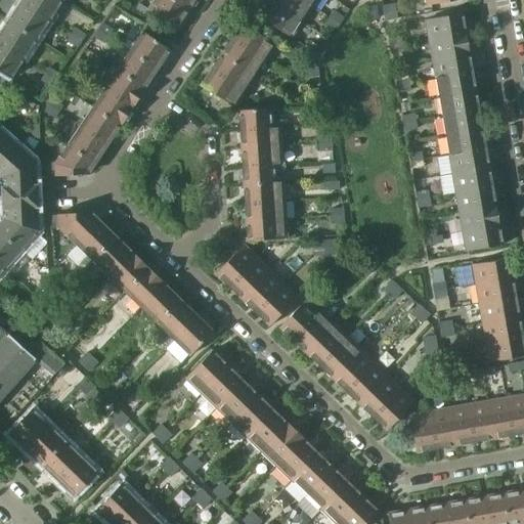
[(23,0),(22,2),(49,19),(61,0),(23,0)]
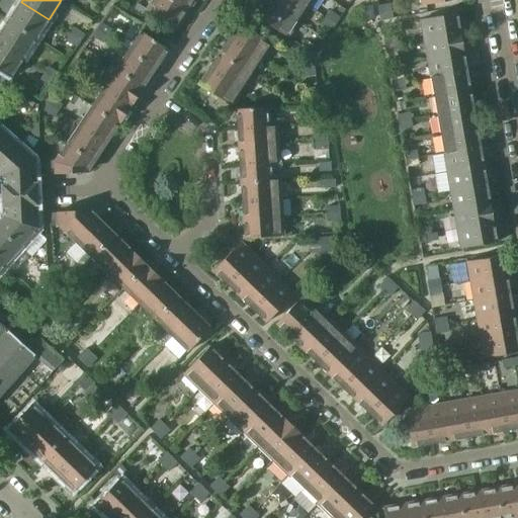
[(187,10),(171,0),(151,0),(145,10),(175,29),(187,10)]
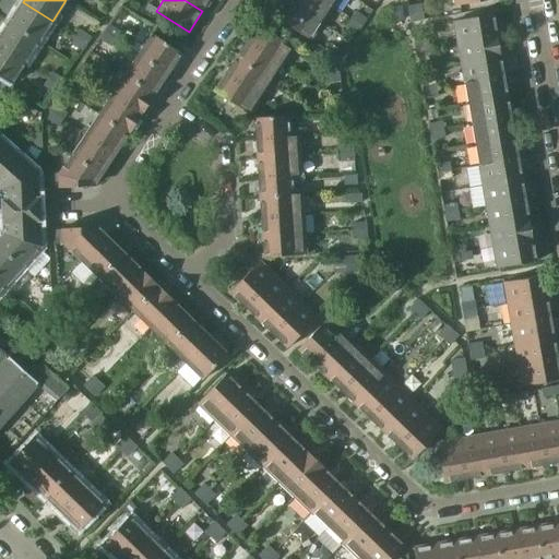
[(185,0),(202,11),(210,0),(185,0)]
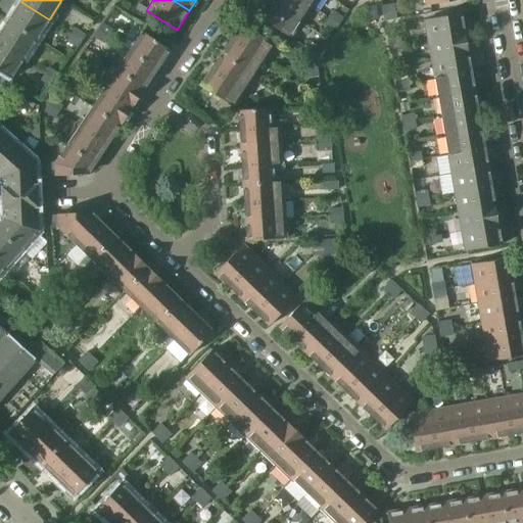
[(290,38),(300,22),(267,0),(255,16),(290,38)]
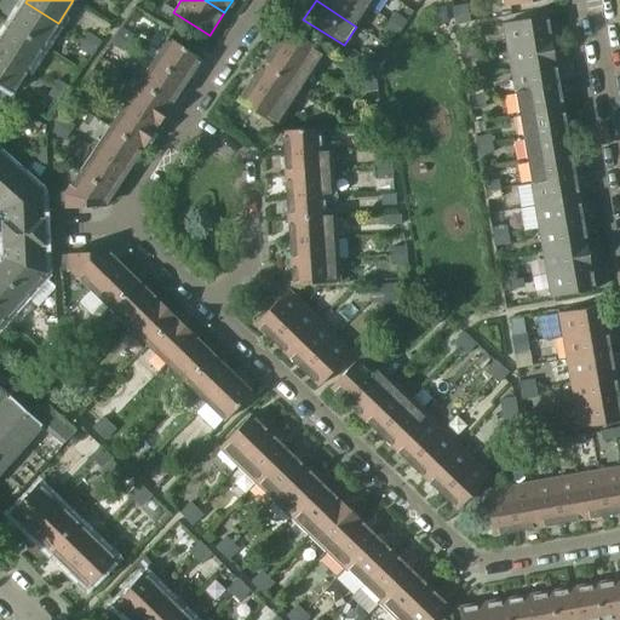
[(355,0),(316,0),(356,27),(367,9),(355,0)]
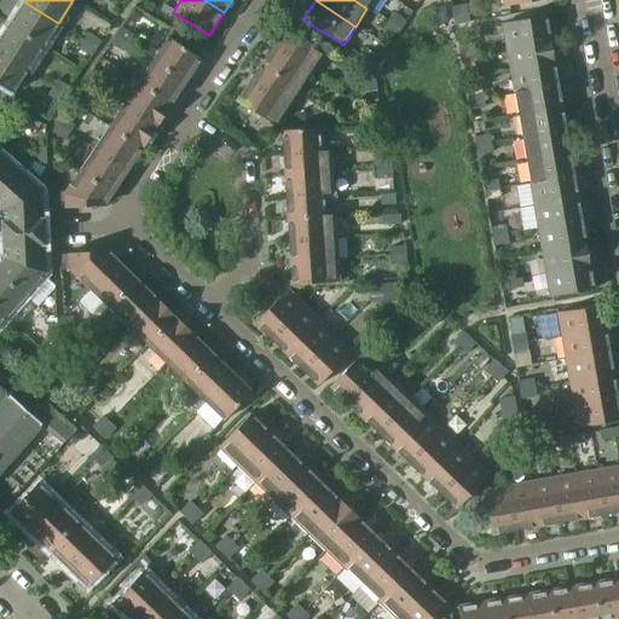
[(25,3),(10,25),(42,47),(58,23),(25,3)]
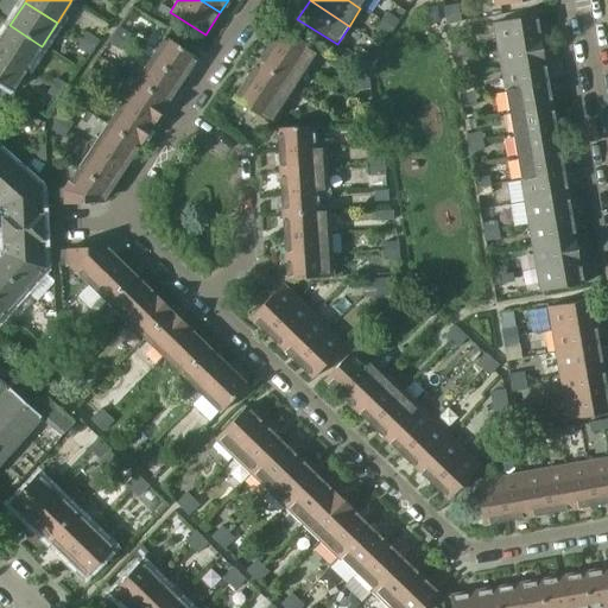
[(156,12),(165,18),(170,11),(160,5),(156,12)]
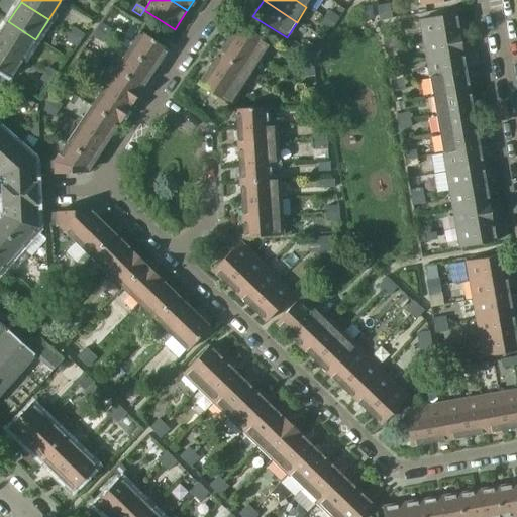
[(389,4),(377,6),(379,21),(391,19),(389,4)]
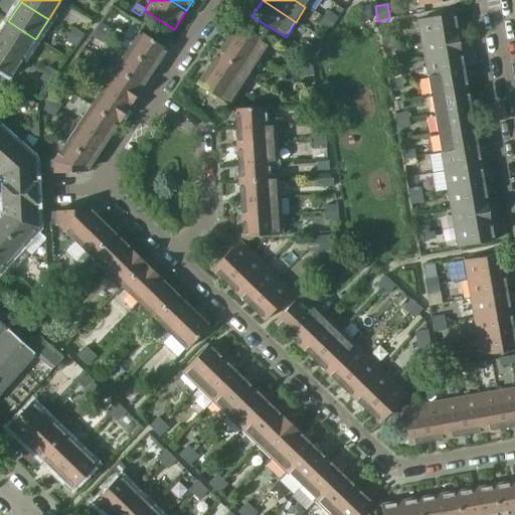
[(356,21),(371,18),(369,6),(354,8),(356,21)]
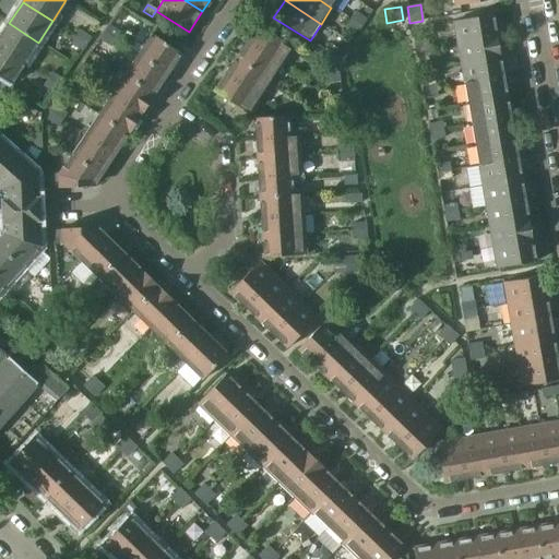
[(354,12),(349,20),(361,27),(366,20),(354,12)]
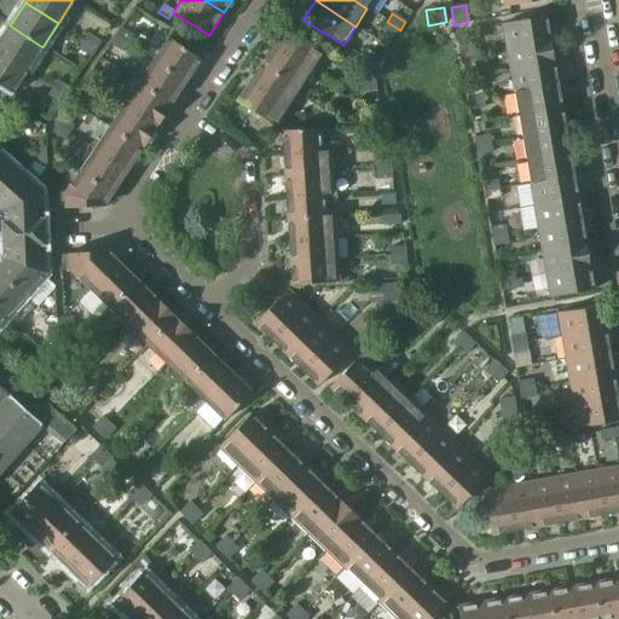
[(502,24),(505,47),(549,39),(545,16),(544,16),(544,17),(502,24)]
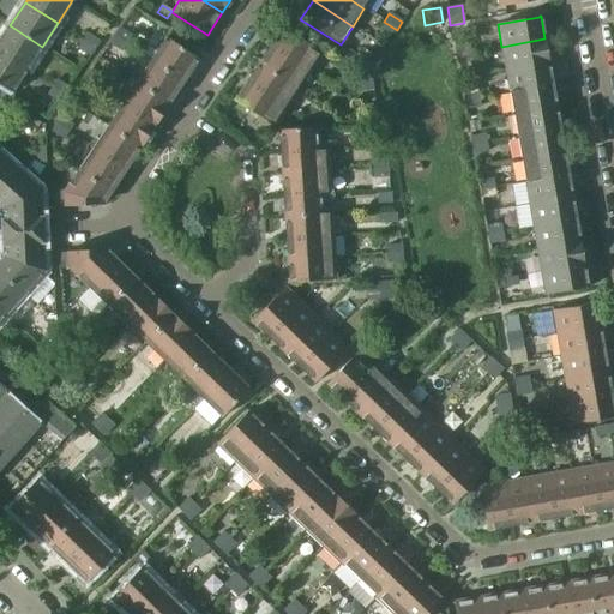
[(397,30),(384,22),(379,28),(392,36),(397,30)]
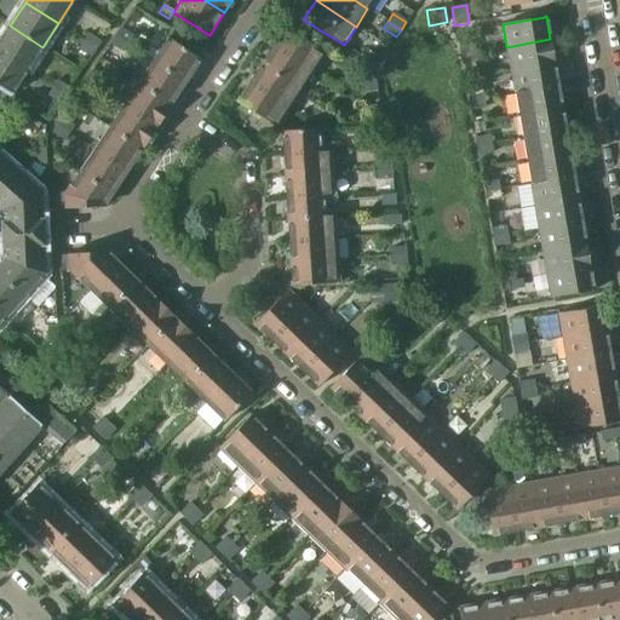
[(10,26),(0,39),(0,53),(27,70),(42,47),(10,26)]
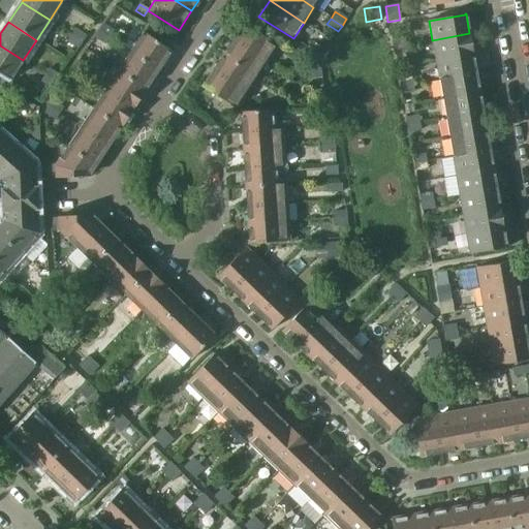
[(244,23),(232,39),(267,61),(277,45),(244,24),(244,23)]
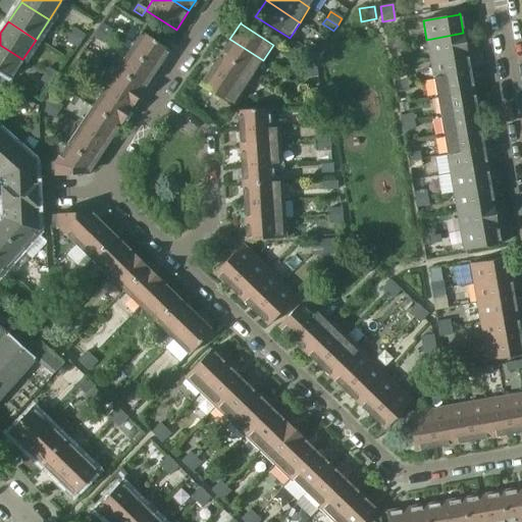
[(101,23),(97,30),(107,37),(111,30),(101,23)]
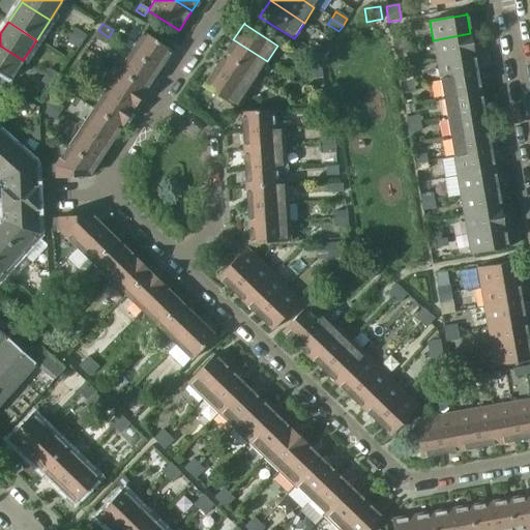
[(76,29),(71,35),(82,42),(86,35),(76,29)]
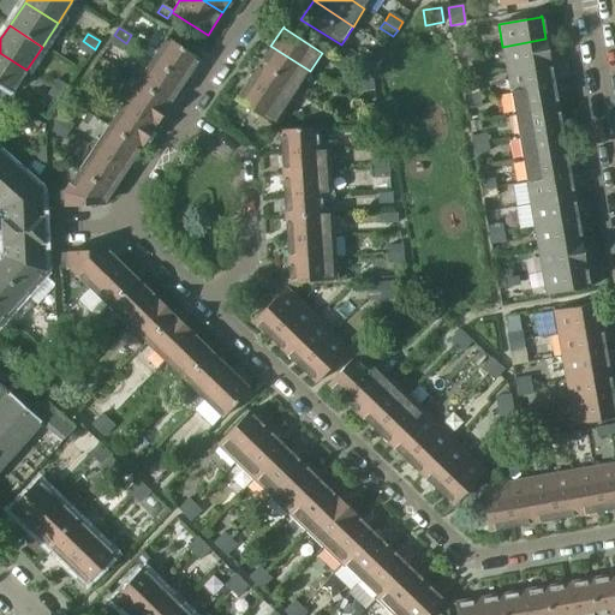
[(108,43),(121,52),(126,45),(113,36),(108,43)]
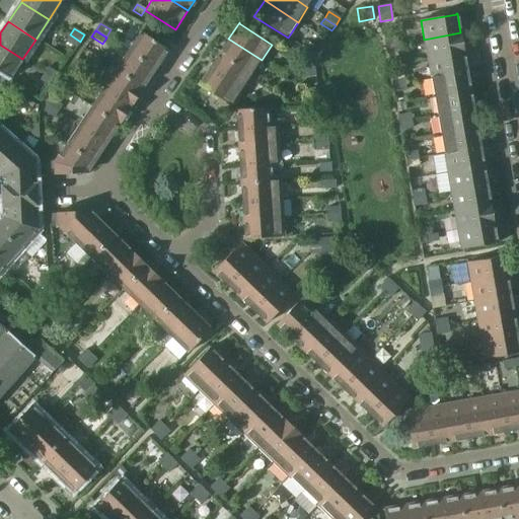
[(140,31),(127,52),(155,70),(168,50),(140,31)]
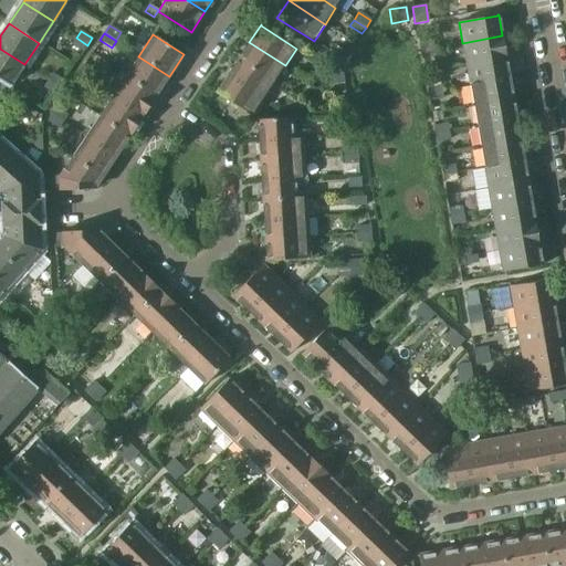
[(502,35),(462,43),(465,63),(506,56),(502,35)]
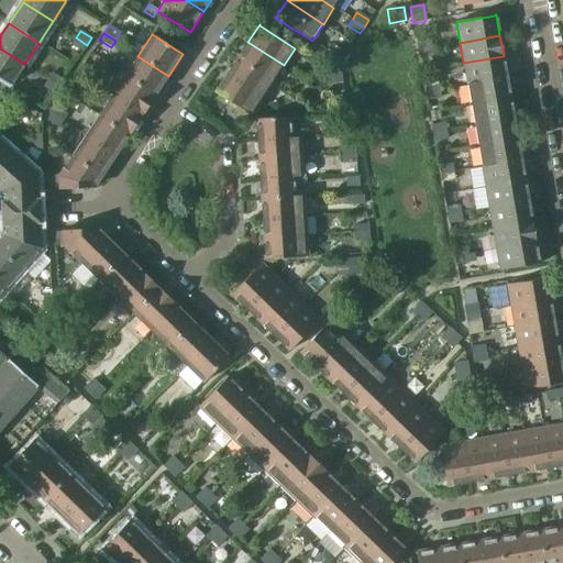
[(87,45),(76,37),(72,44),(83,52),(87,45)]
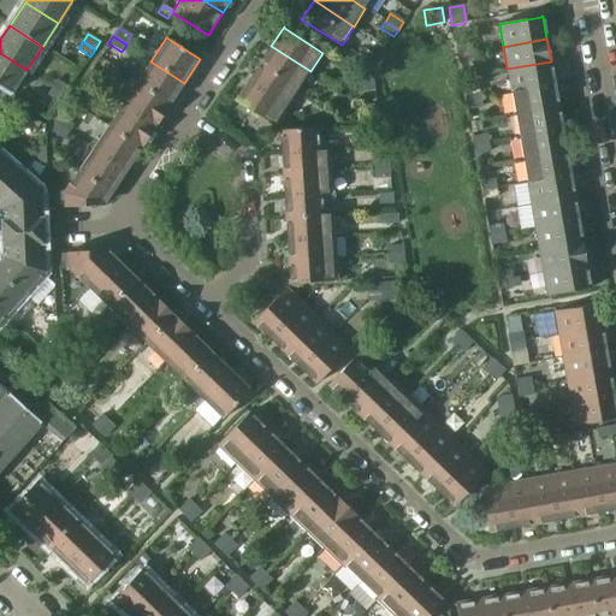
[(471,45),(456,47),(457,55),(472,53),(471,45)]
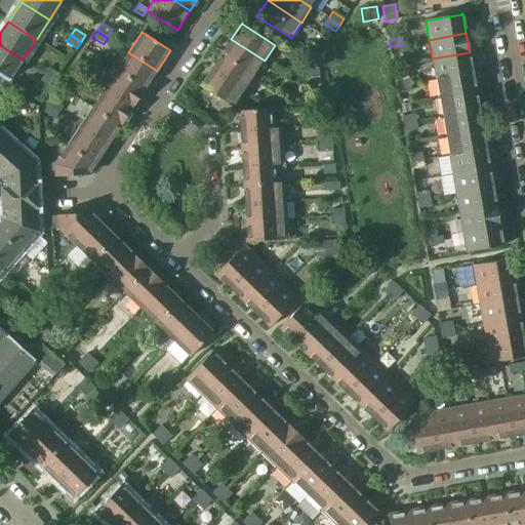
[(231,39),(220,54),(254,76),(265,61),(231,39)]
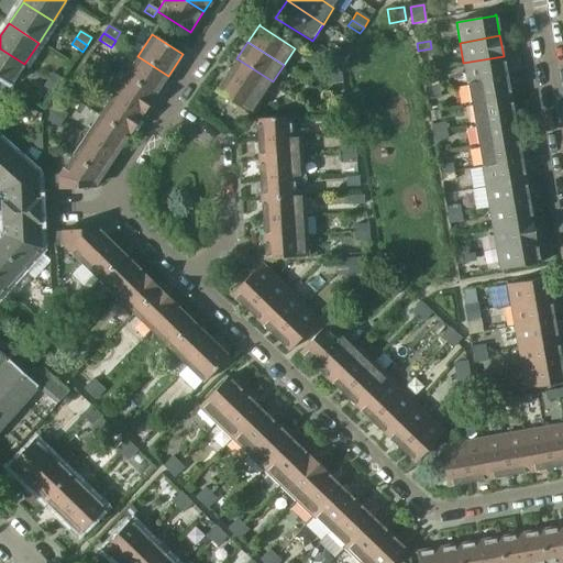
[(334,46),(330,53),(341,61),(345,54),(334,46)]
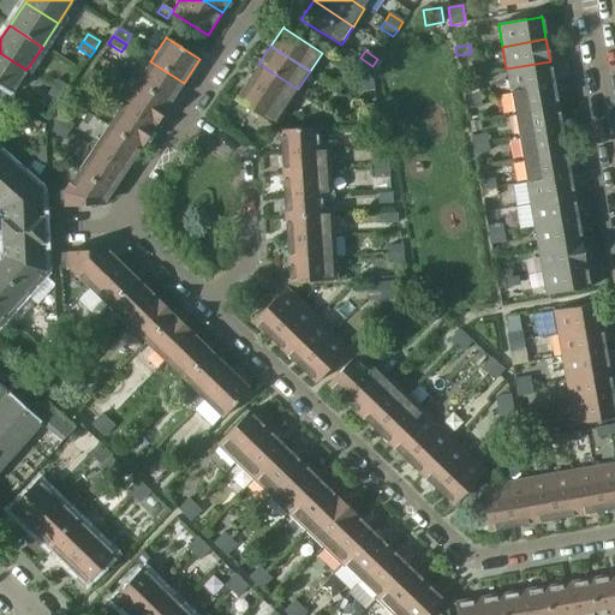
[(27,70),(0,53),(0,97),(6,101),(27,70)]
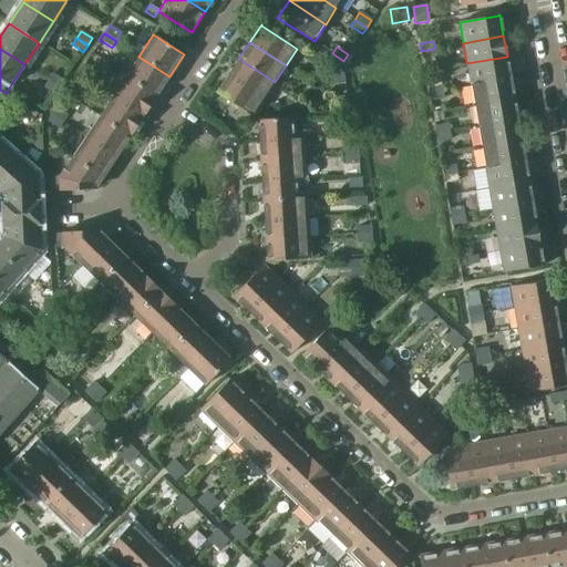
[(434,49),(421,51),(422,59),(435,57),(434,49)]
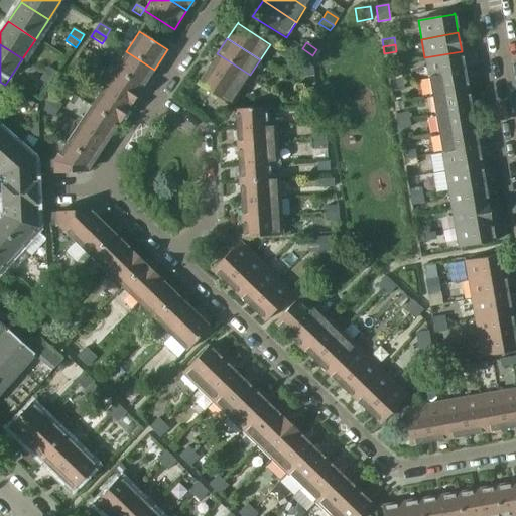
[(154,70),(126,51),(114,70),(142,88),(154,70)]
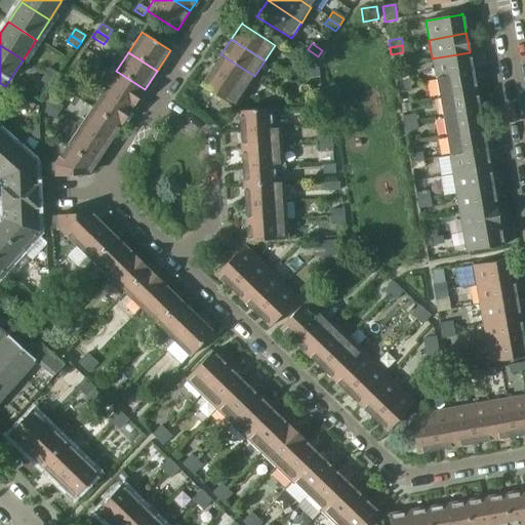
[(470,52),(432,58),(436,78),(473,72),(470,52)]
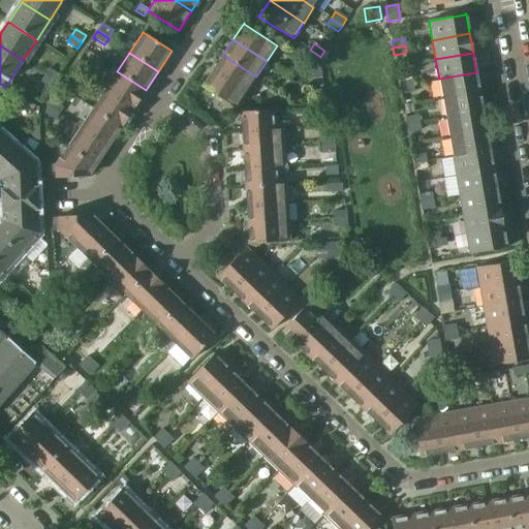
[(222,55),(212,70),(246,93),(256,76),(222,55)]
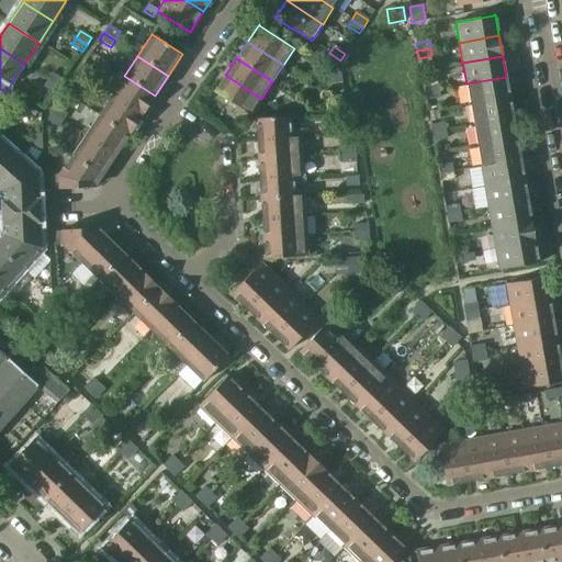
[(82,66),(78,72),(89,80),(93,74),(82,66)]
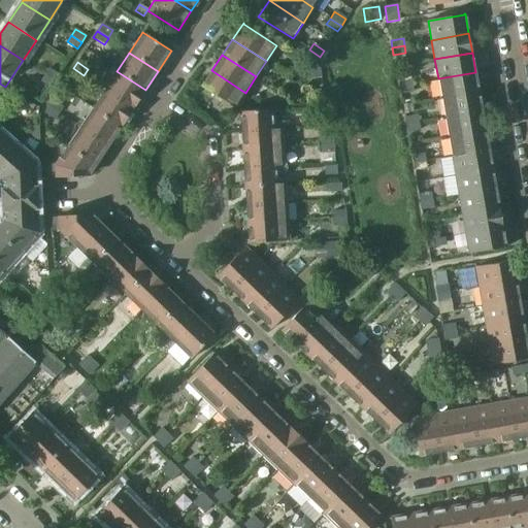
[(304,67),(305,73),(320,70),(319,64),(304,67)]
